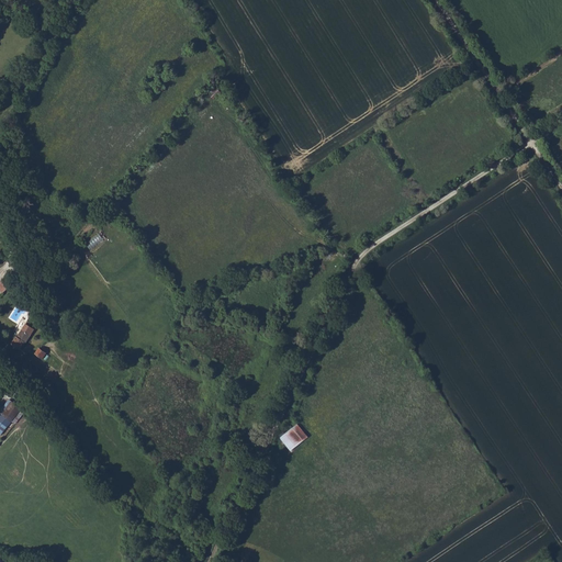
[(105,239),(98,228),(83,240),(91,250),(105,239)]
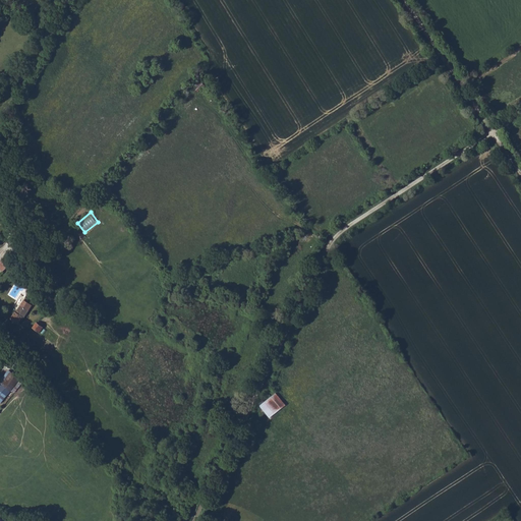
[(7,267),(13,261),(7,255),(2,262),(7,267)]
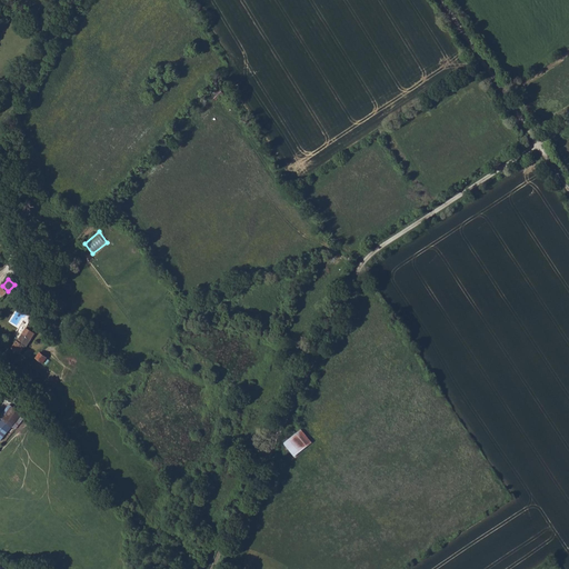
[(50,327),(56,331),(61,326),(56,321),(50,327)]
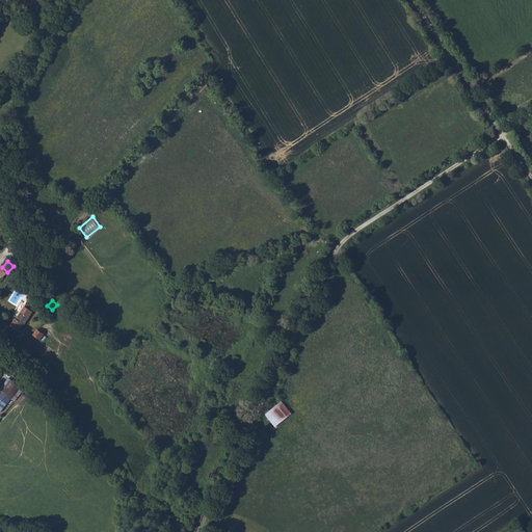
[(19,313),(12,319),(15,320),(21,325),(22,326),(32,316),(26,310),(21,315),(19,313)]
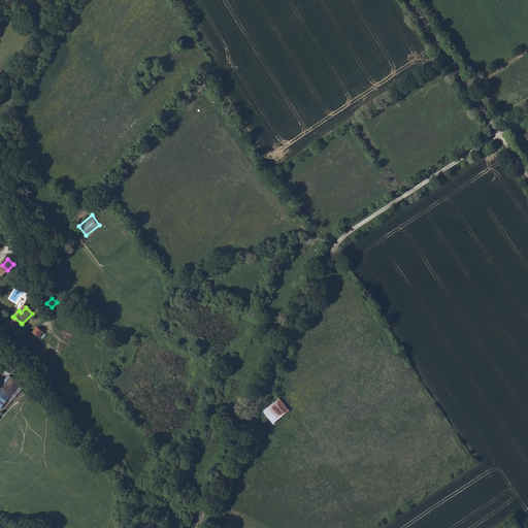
[(9,323),(14,329),(21,323),(14,318),(9,323)]
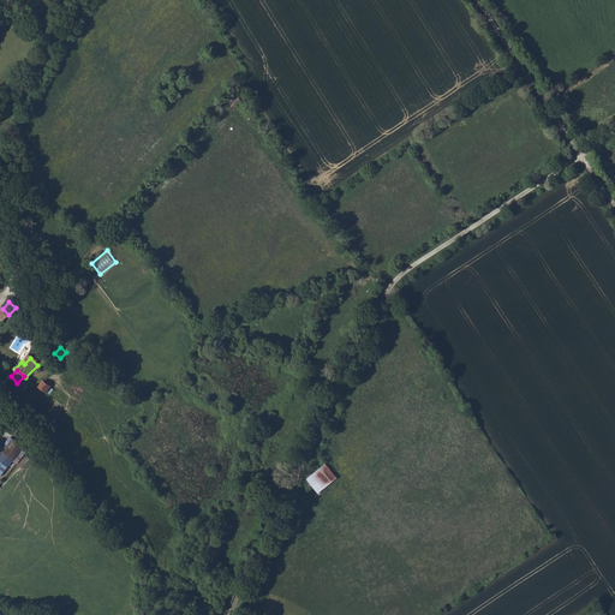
[(43,380),(36,387),(43,394),(52,384),(49,381),(47,383),(43,380)]
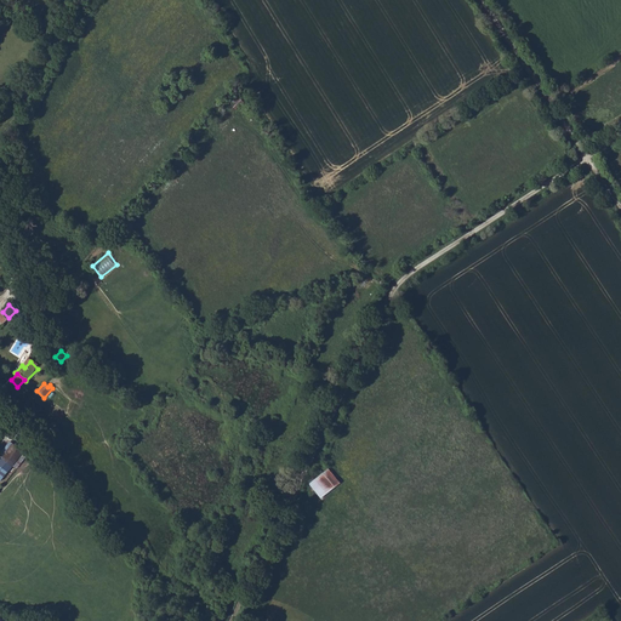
[(12,467),(23,451),(9,443),(0,453),(0,457),(1,460),(12,467)]
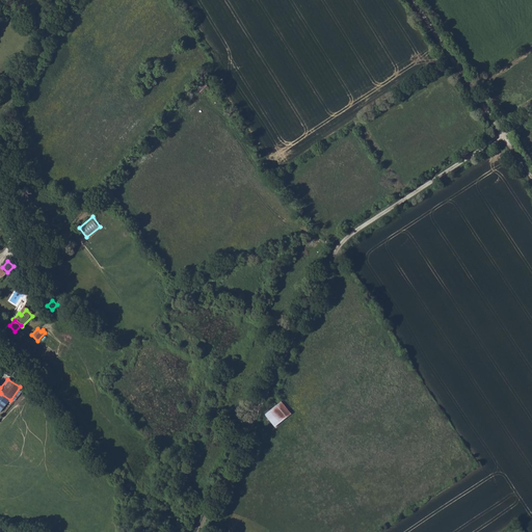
[(0,414),(10,400),(1,394),(0,395),(0,414)]
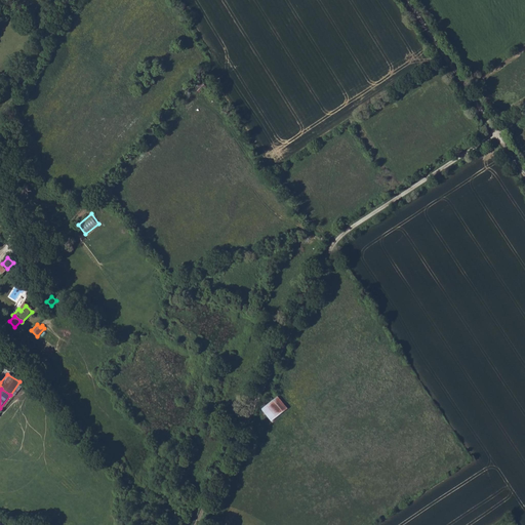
[(273,401),(261,409),(272,421),(282,412),(273,401)]
